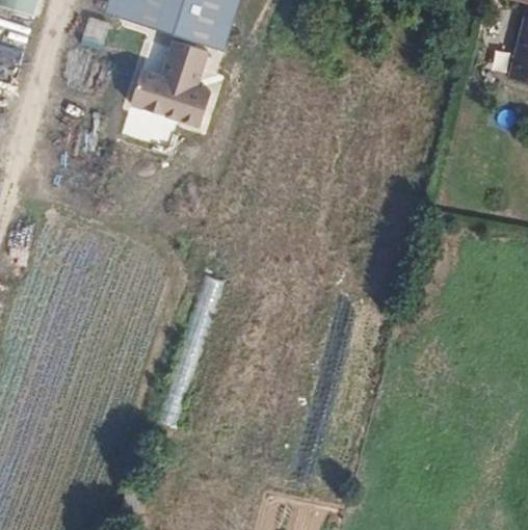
[(210,47),(223,51),(239,0),(110,0),(107,15),(172,34),(210,47)]
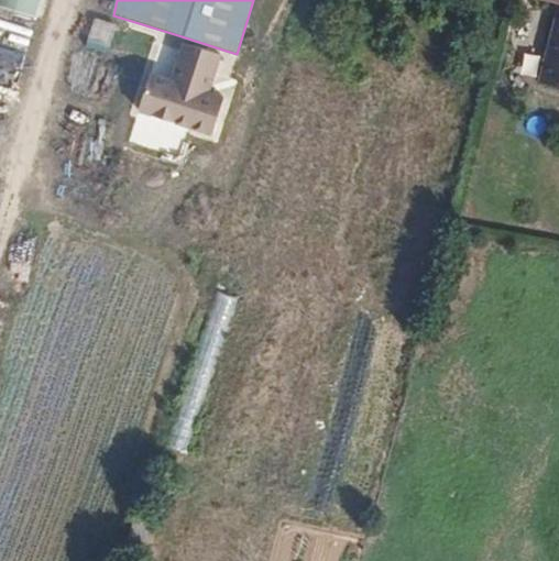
[(558,4),(554,3),(534,83),(558,88),(558,4)]
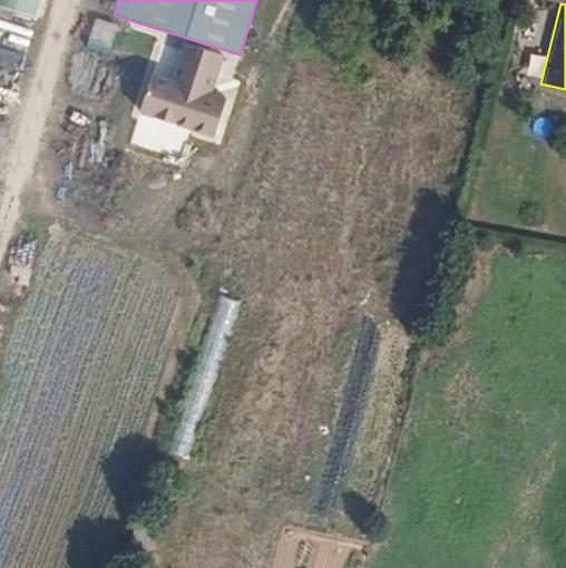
[(213,89),(225,50),(184,37),(172,76),(150,69),(138,108),(217,133),(230,94),(213,89)]
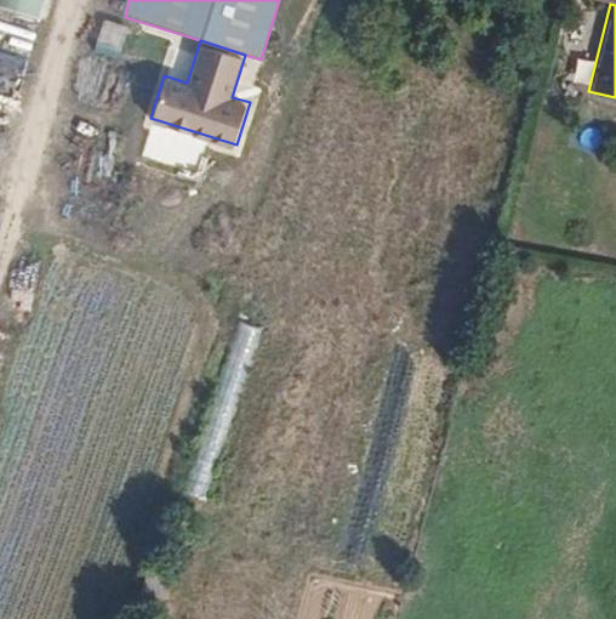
[(262,328),(232,318),(172,488),(201,499),(262,328)]
